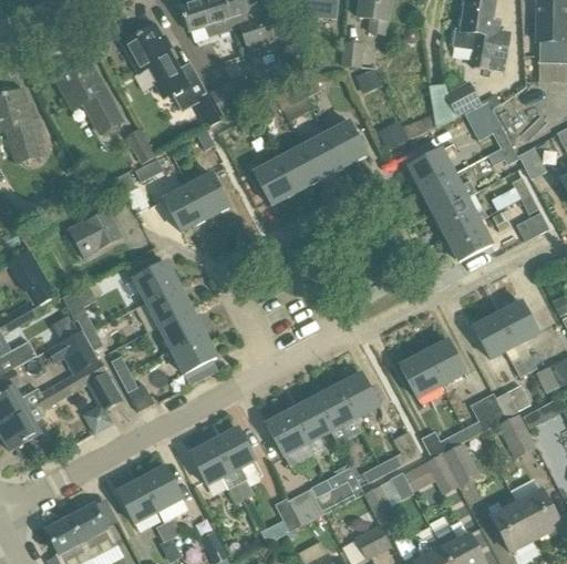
[(208,37),(235,28),(225,0),(198,0),(182,6),(189,31),(205,26),(208,37)]
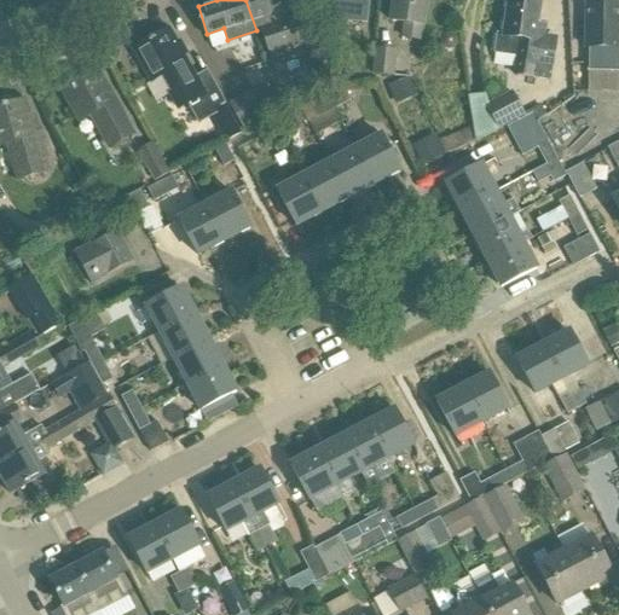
[(246,0),(256,30),(262,29),(270,51),(306,39),(299,15),(288,18),(284,10),(287,9),(283,0),(246,0)]
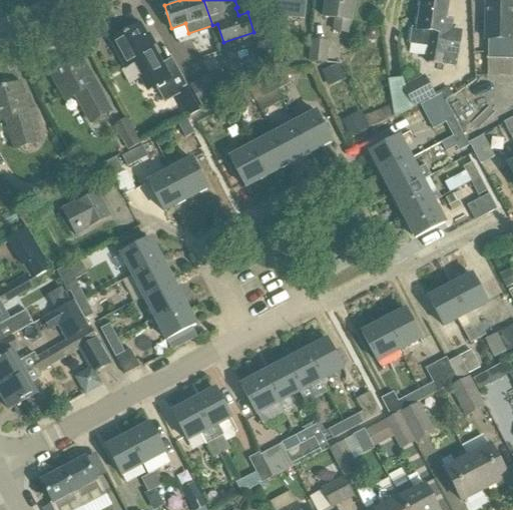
[(271,0),(270,13),(305,16),(307,0),(271,0)]
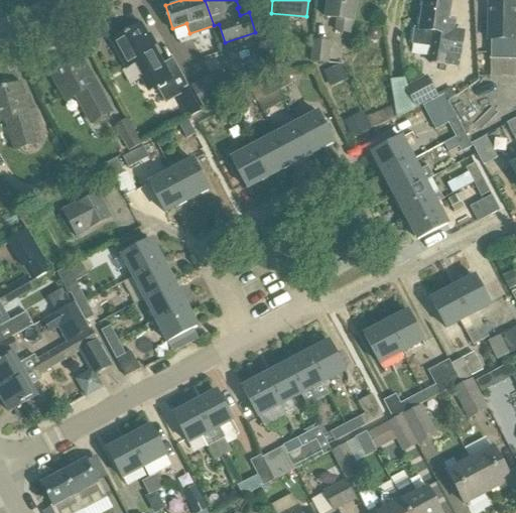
[(353,18),(355,0),(328,0),(326,15),(338,16),(336,28),(349,30),(351,18),(353,18)]
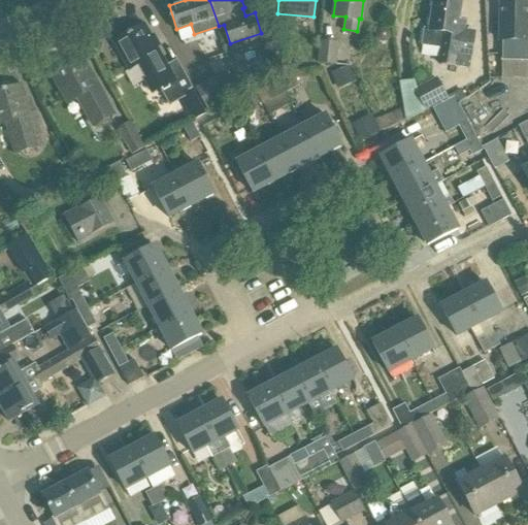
[(423,26),(423,28),(421,42),(441,45),(438,64),(469,68),(474,34),(460,32),(462,17),(459,17),(461,0),(433,0),(430,27),(423,26)]
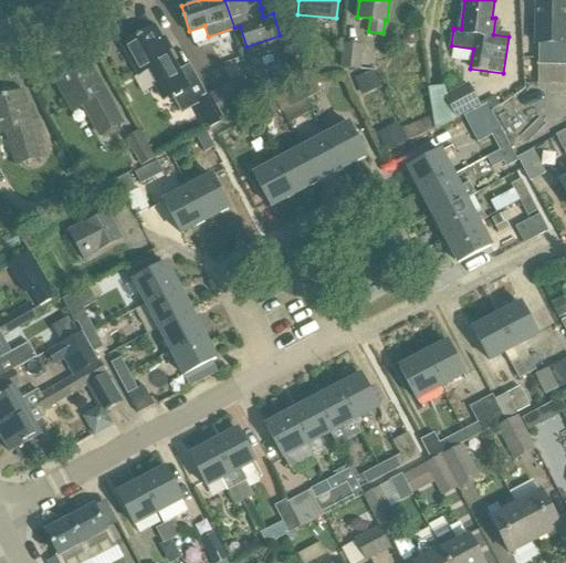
[(565,63),(565,23),(565,0),(536,0),(535,44),(537,44),(537,63),(565,63)]
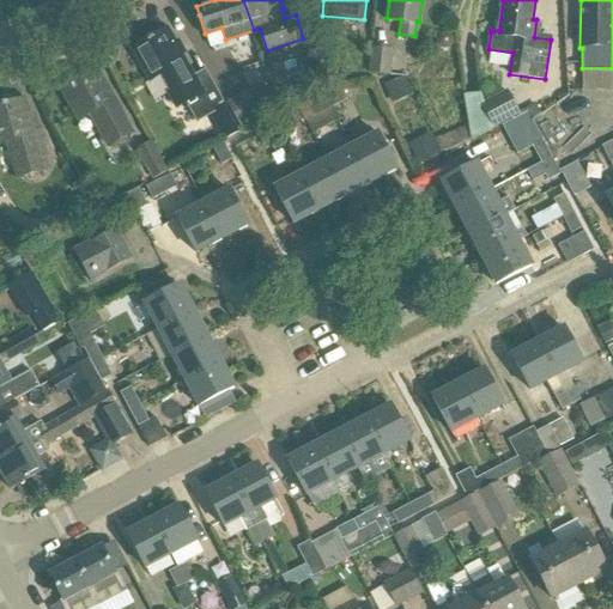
[(167,28),(133,46),(150,78),(162,71),(171,89),(169,91),(177,105),(187,99),(198,120),(211,113),(208,108),(222,99),(205,68),(192,74),(167,28)]
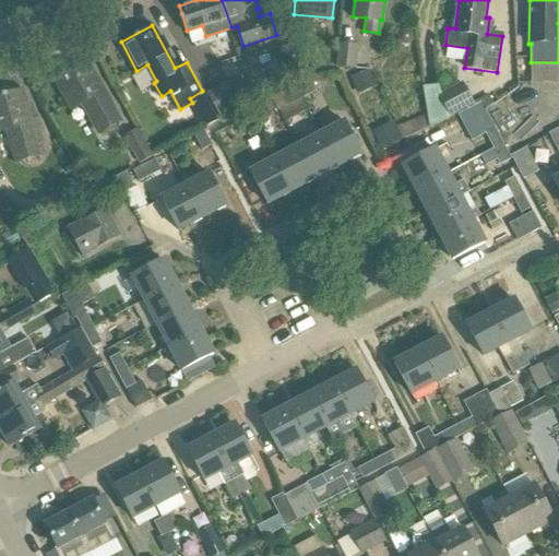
[(277,45),(285,70),(299,66),(292,40),(277,45)]
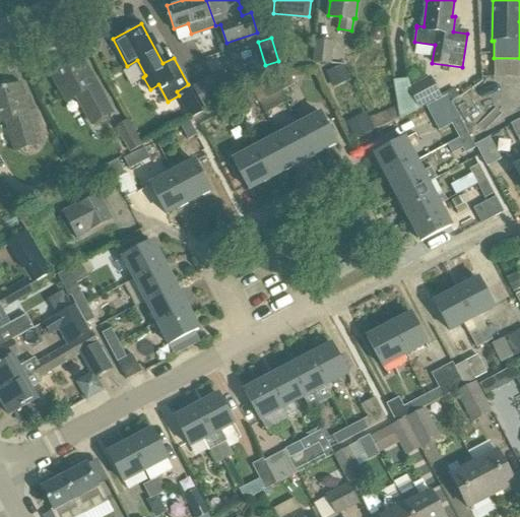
[(332,39),(316,38),(315,59),(331,60),(332,39)]
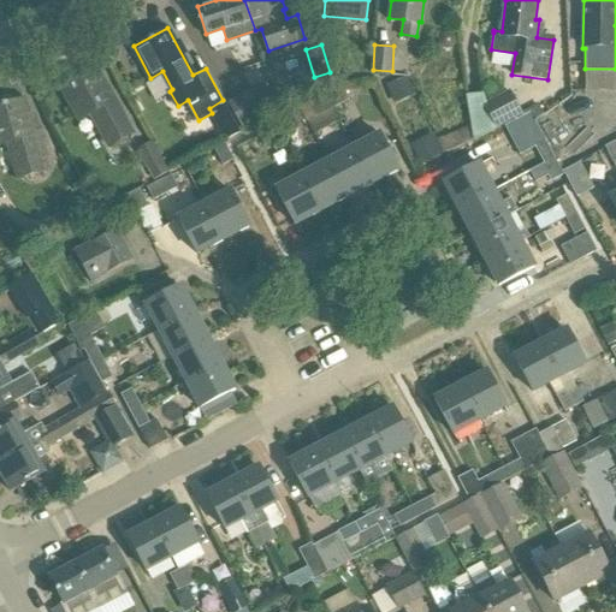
[(131,132),(96,67),(63,87),(80,118),(92,112),(110,144),(131,132)]
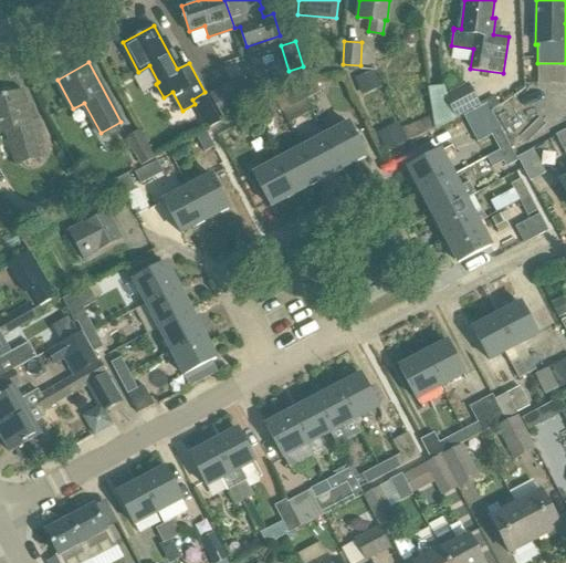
[(356,76),(364,93),(381,85),(375,69),(356,76)]
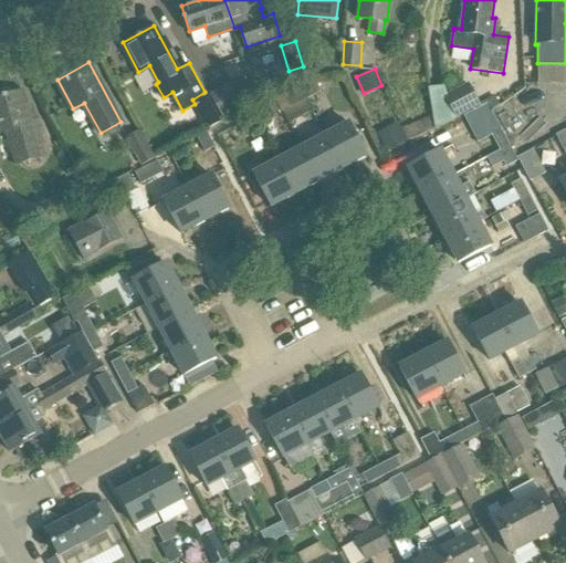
[(241,74),(209,92),(222,115),(253,96),(241,74)]
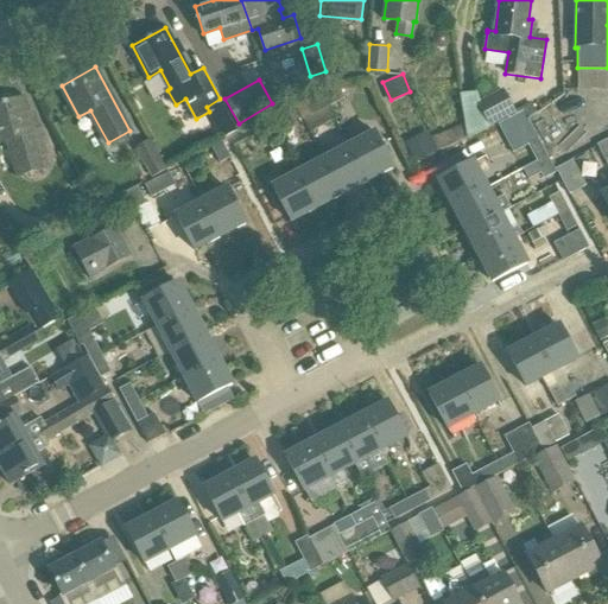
[(321,95),(327,106),(343,96),(337,86),(321,95)]
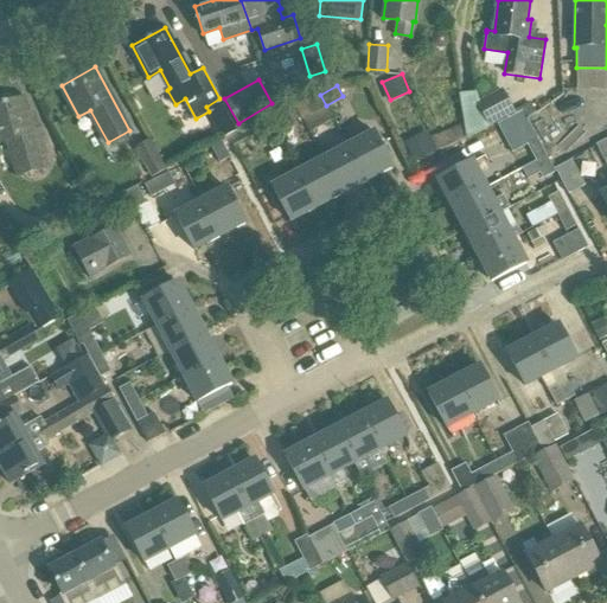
[(459,89),(462,117),(465,134),(489,123),(512,109),(502,89),(480,100),(475,88),(459,89)]
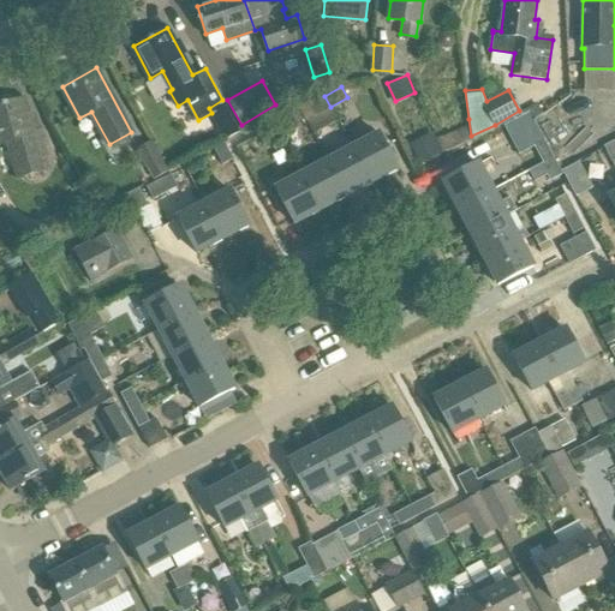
[(330,107),(324,96),(308,105),(314,115),(330,107)]
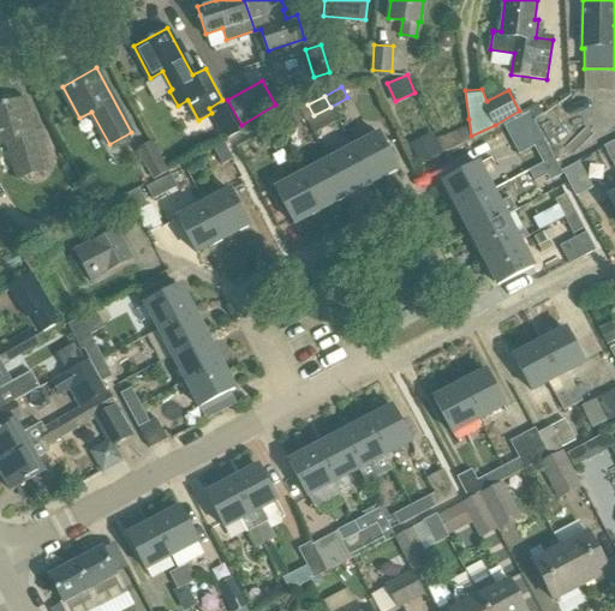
[(33,114),(28,115),(23,99),(0,105),(0,142),(9,141),(19,175),(52,166),(41,130),(37,131),(33,114)]
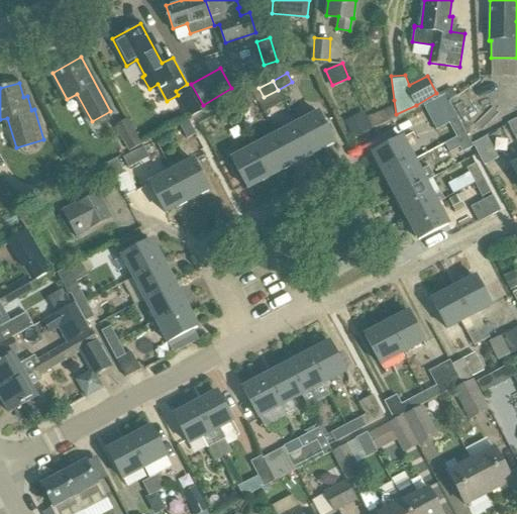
[(187,84),(176,91),(189,116),(201,109),(187,84)]
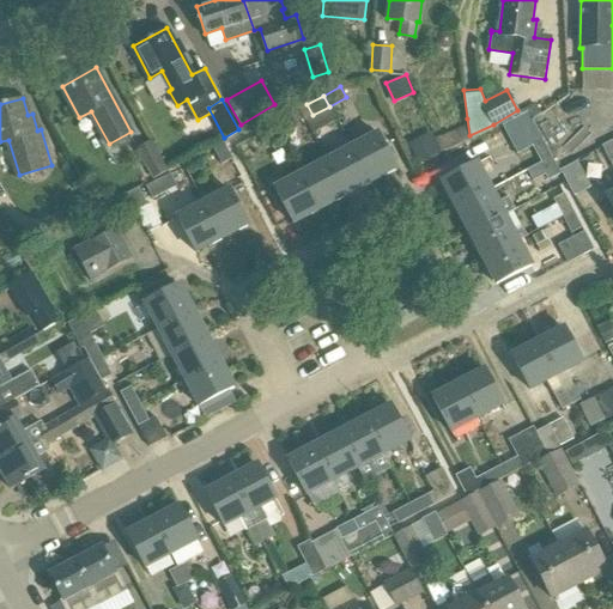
[(556,108),(538,117),(547,133),(564,122),(556,108)]
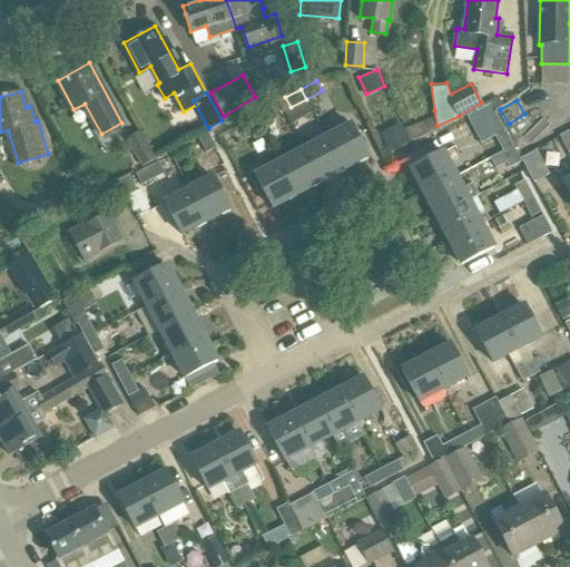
[(489,124),(503,149),(512,145),(489,101),(467,114),(475,130),(489,124)]
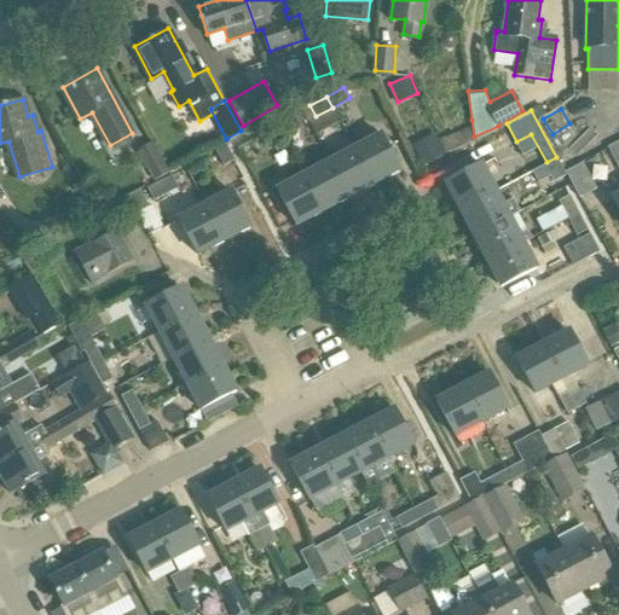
[(278,125),(283,135),(300,127),(295,116),(278,125)]
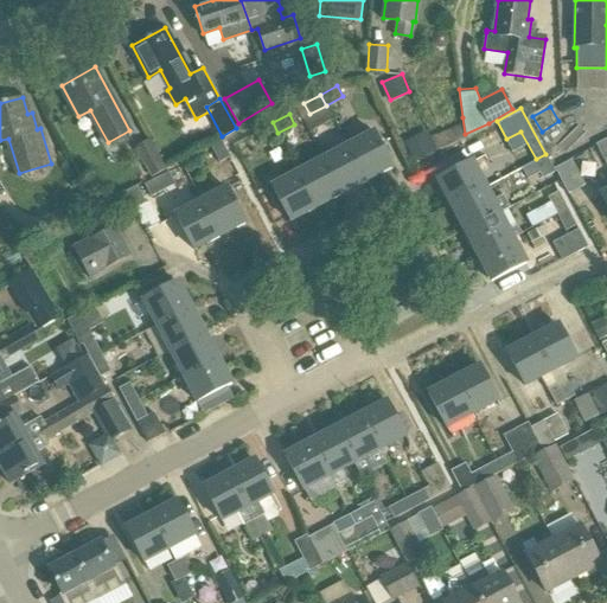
[(439,147),(465,134),(462,117),(432,133),(439,147)]
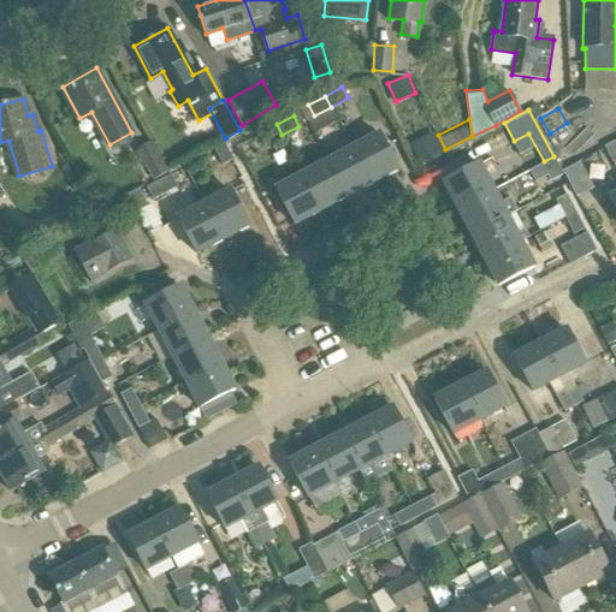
[(282,135),(277,124),(259,134),(265,144),(282,135)]
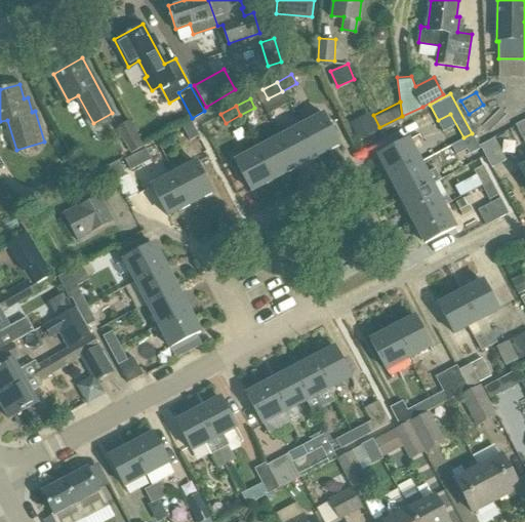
[(371,109),(350,119),(359,137),(379,127),(373,115),(371,109)]
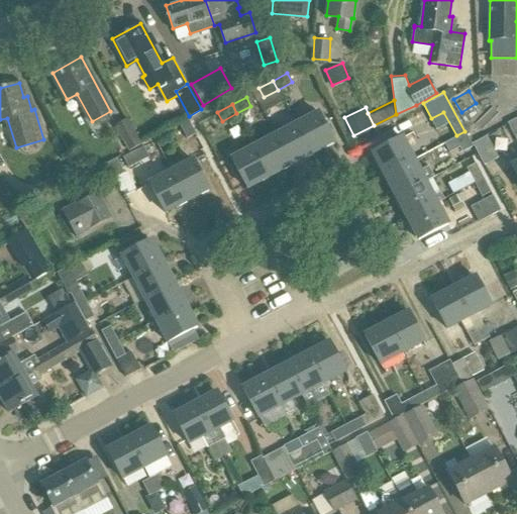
[(318,112),(296,123),(312,152),(333,141),(318,112)]
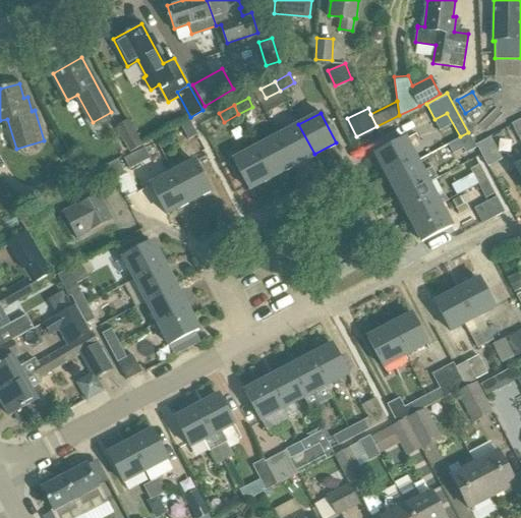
[(128,118),(117,125),(130,151),(142,144),(128,118)]
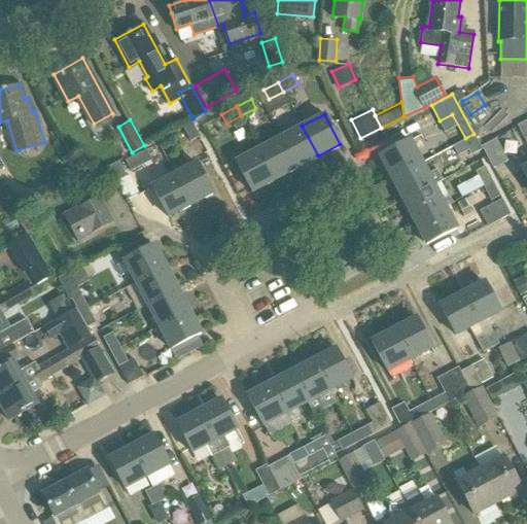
[(191,119),(182,125),(189,139),(200,135),(191,119)]
